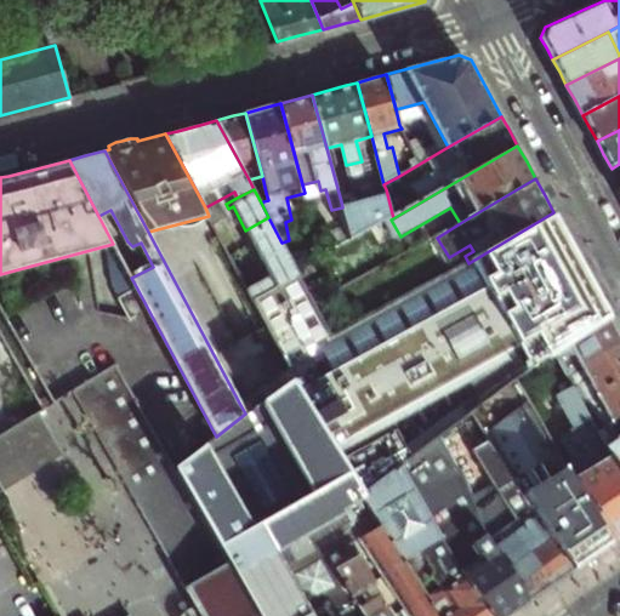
[(386,189),(341,201),(342,207),(352,243),(391,220),(393,218),(386,189)]
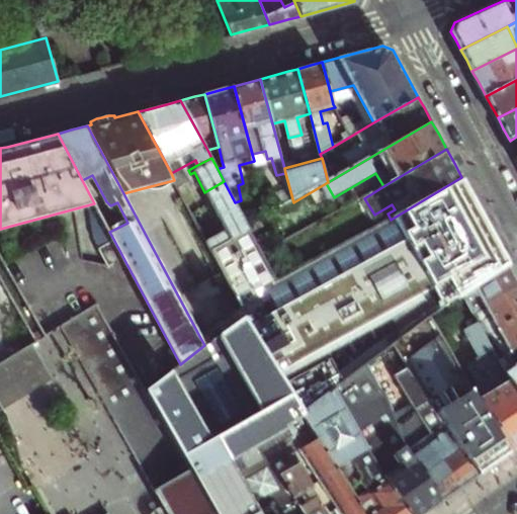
[(461,177),(391,220),(279,286),(247,226),(229,237),(210,247),(241,304),(199,336),(204,345),(180,364),(147,391),(197,475),(303,411),(302,410),(333,387),(367,361),(396,341),(431,315),(466,289),(508,261),(483,215),(461,177)]
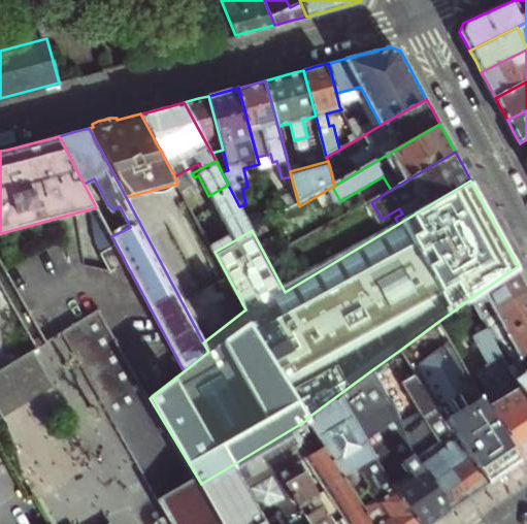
[(239,206),(228,185),(208,196),(221,218),(239,207),(239,206)]
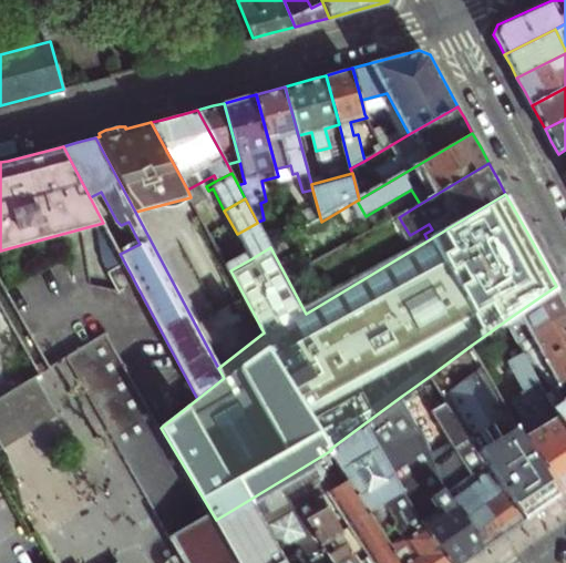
[(270,247),(257,223),(237,234),(250,259),(270,247)]
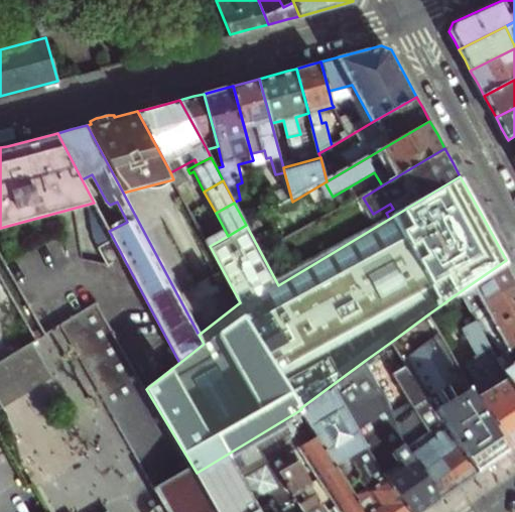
[(123,257),(113,238),(99,246),(109,264),(123,257)]
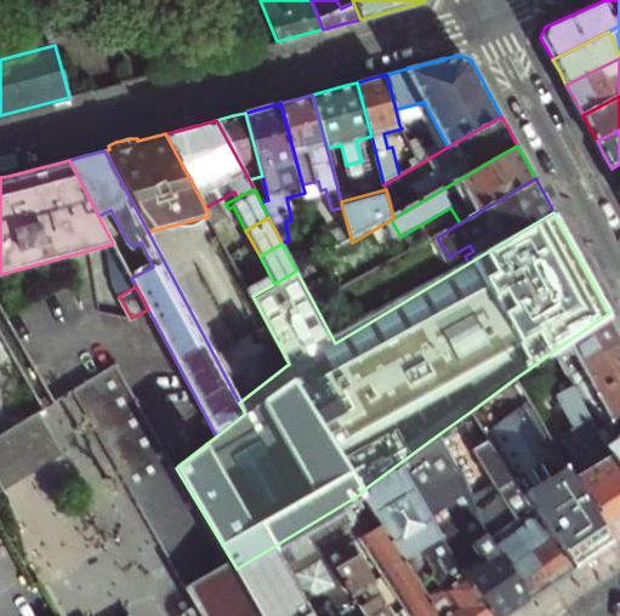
[(574,371),(619,340),(619,332),(615,325),(609,313),(559,347),(574,371)]
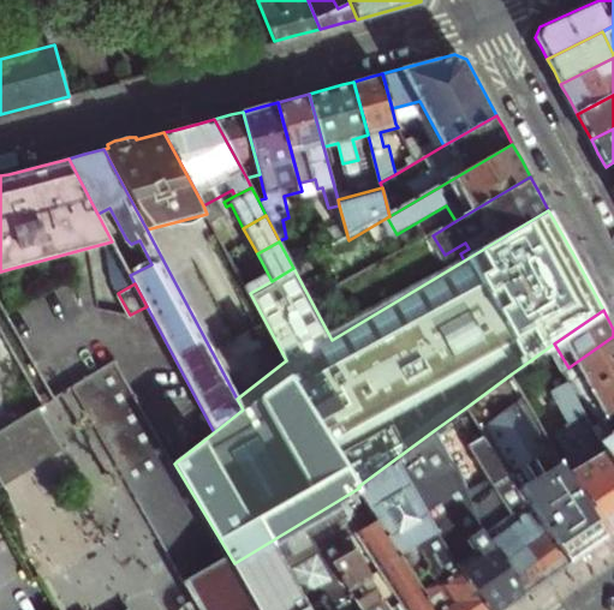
[(613,336),(568,368),(583,394),(613,372),(613,336)]
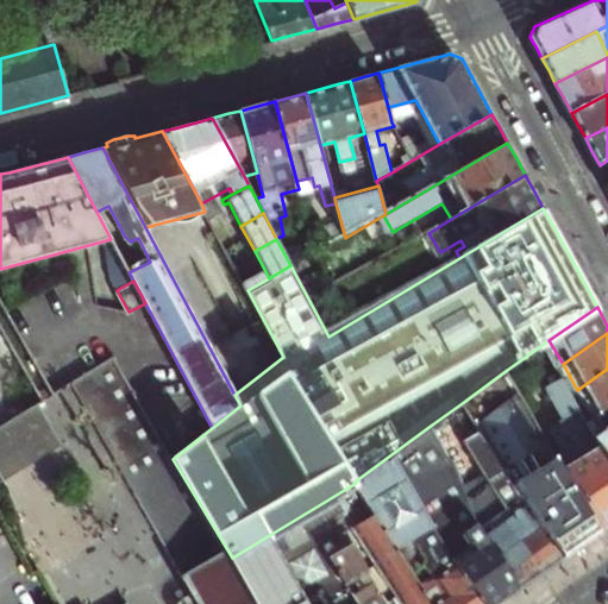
[(258,603),(232,558),(173,459),(111,356),(71,381),(202,603),(258,603)]
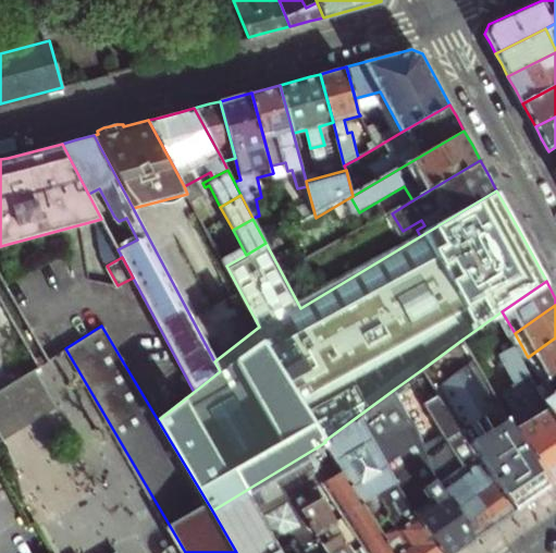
[(541,382),(555,371),(555,338),(528,357),(541,382)]
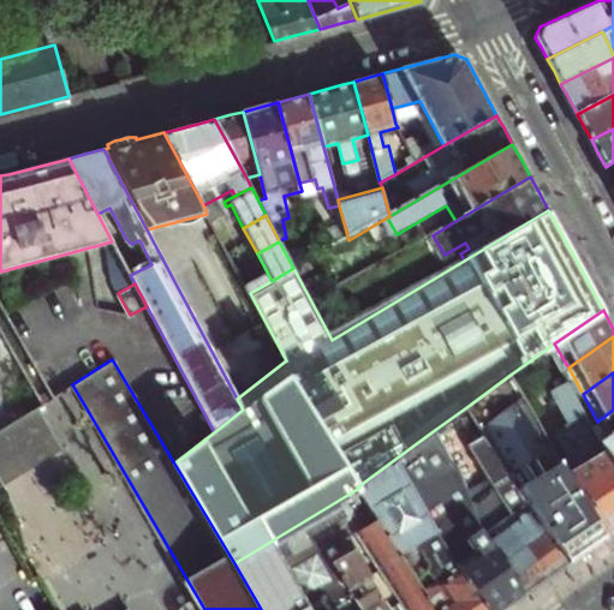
[(596,544),(607,536),(567,473),(549,441),(512,374),(470,405),(481,422),(568,562),(576,558),(586,550),(596,544)]
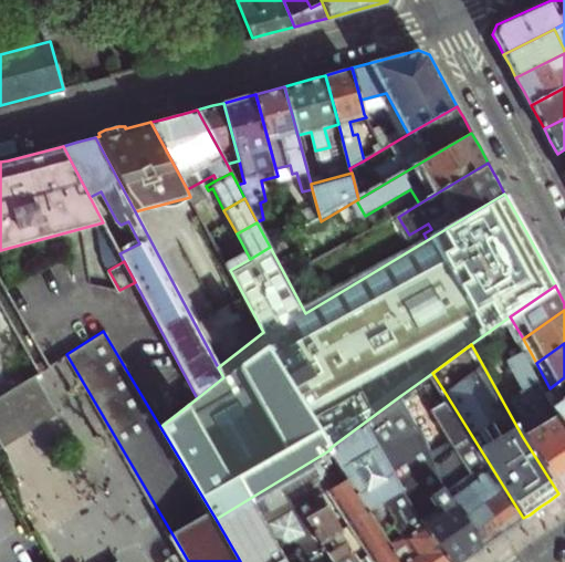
[(564,424),(553,403),(526,356),(509,366),(524,396),(505,406),(522,436),(558,493),(564,489),(564,424)]
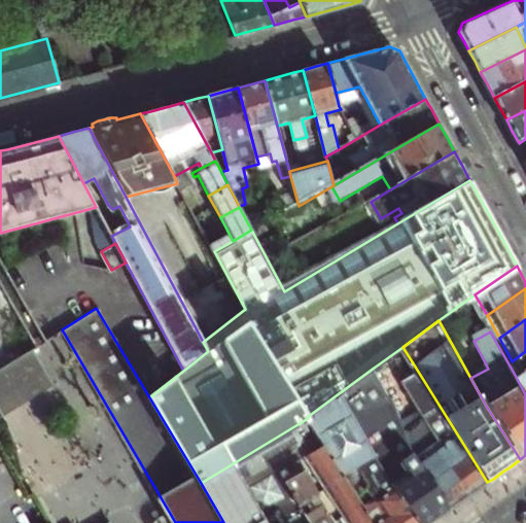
[(58,384),(35,346),(0,367),(0,413),(3,418),(58,384)]
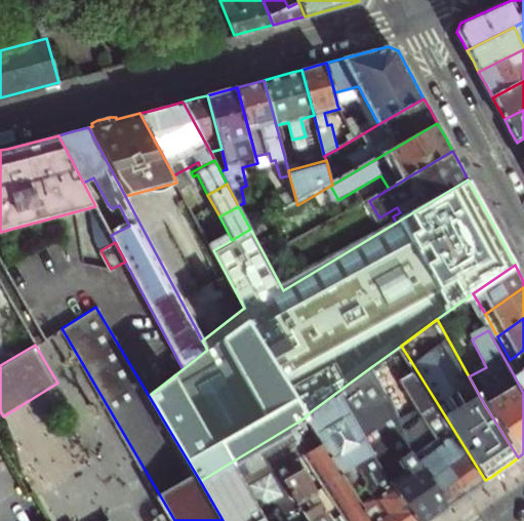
[(372,366),(389,395),(405,385),(396,370),(410,360),(401,346),(372,366)]
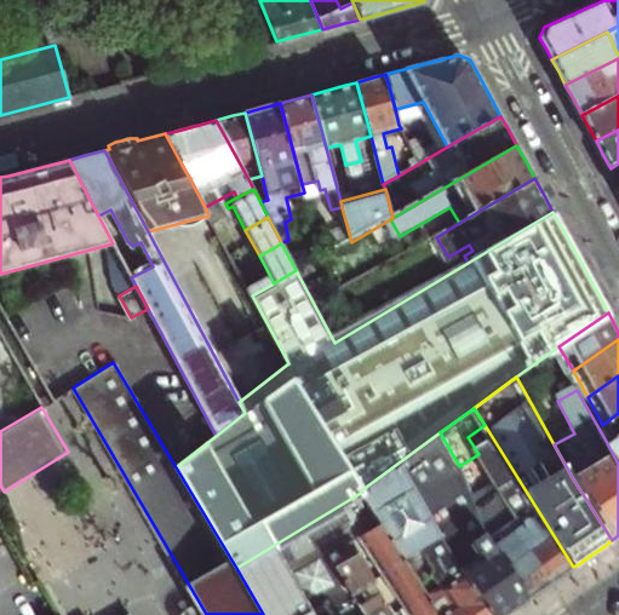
[(618,424),(609,434),(612,437),(606,441),(618,464),(618,424)]
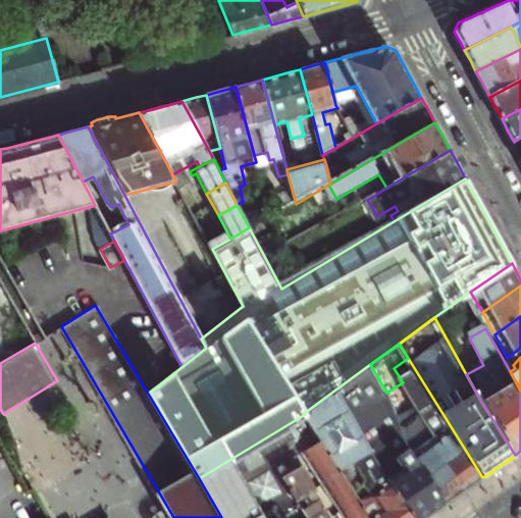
[(478,480),(482,477),(408,358),(394,368),(403,382),(433,428),(445,445),(443,449),(467,488),(469,487),(476,482),(478,480)]
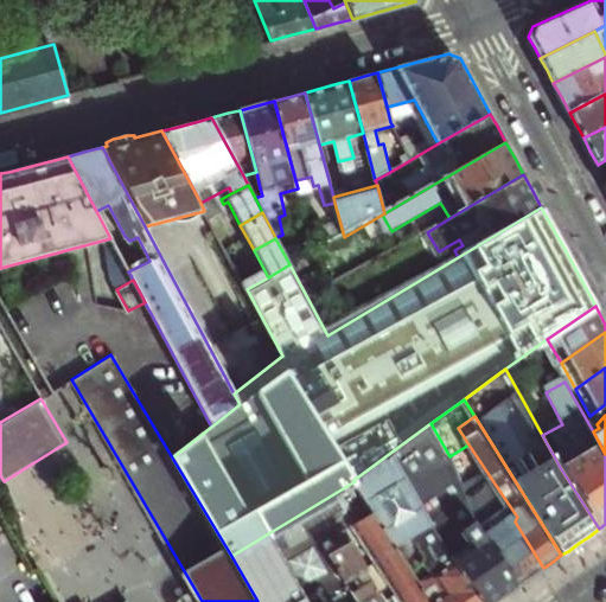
[(493,601),(508,593),(518,586),(484,531),(486,530),(483,524),(478,517),(450,456),(431,423),(390,453),(457,558),(484,601),(493,601)]
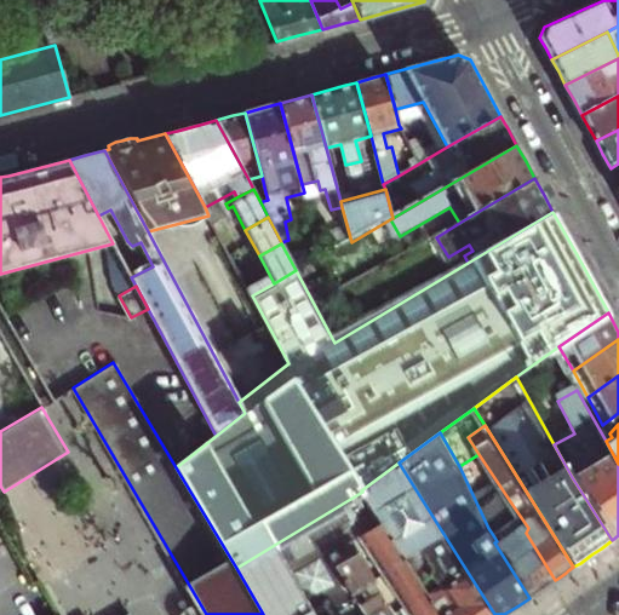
[(458,614),(441,587),(466,570),(399,463),(361,490),(362,492),(380,521),(441,614),(458,614)]
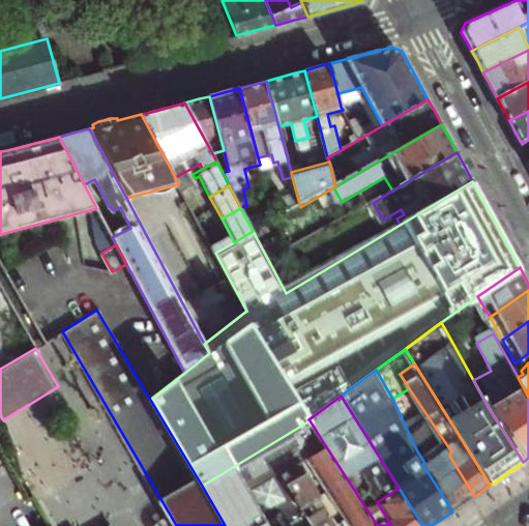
[(287,525),(286,525),(306,512),(289,483),(307,471),(305,467),(300,459),(325,445),(310,420),(202,486),(225,525),(287,525)]
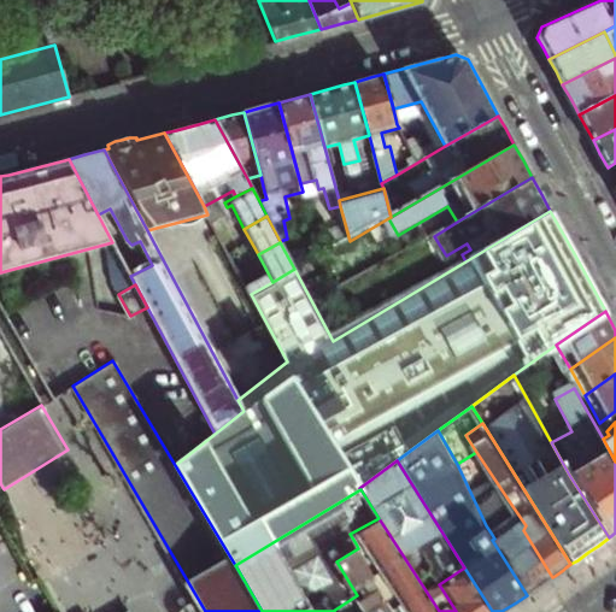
[(538,587),(552,577),(523,530),(526,525),(512,506),(486,525),(491,533),(494,539),(492,540),(527,595),(538,587)]
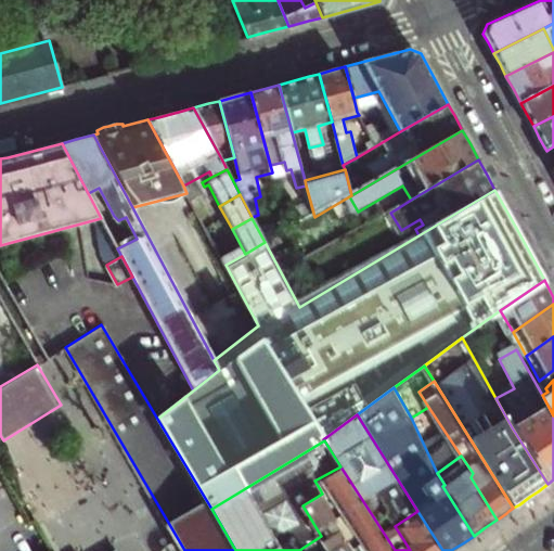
[(395,550),(340,466),(314,481),(320,489),(327,484),(357,530),(358,529),(371,550),(395,550)]
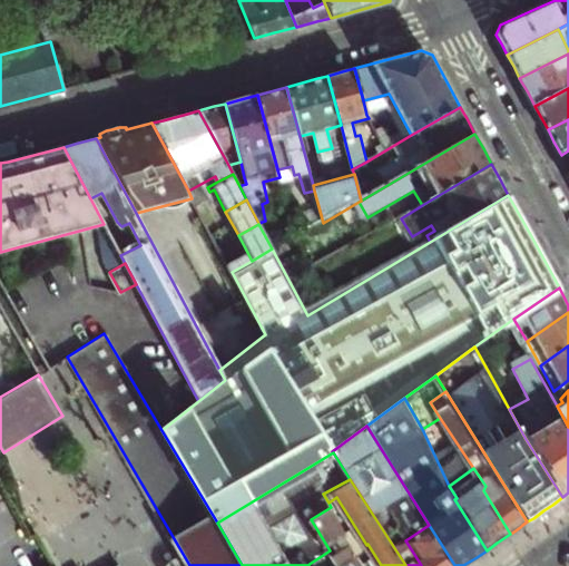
[(366,565),(361,555),(349,563),(334,540),(346,533),(331,507),(311,519),(330,550),(332,553),(336,550),(339,556),(335,558),(340,565),(366,565)]
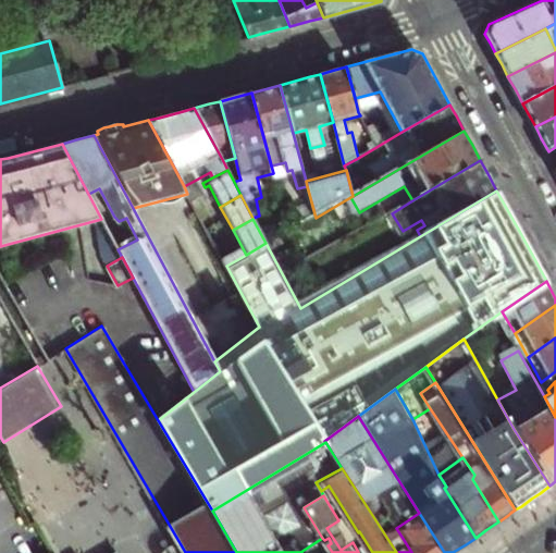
[(444,552),(419,513),(396,528),(411,552),(444,552)]
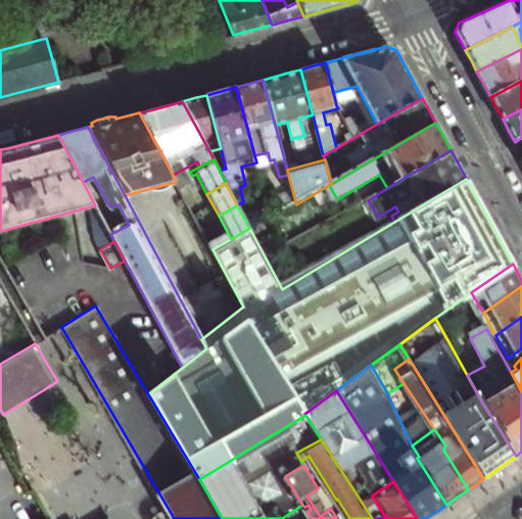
[(312,518),(307,512),(311,510),(309,505),(304,507),(302,505),(282,518),(283,518),(312,518)]
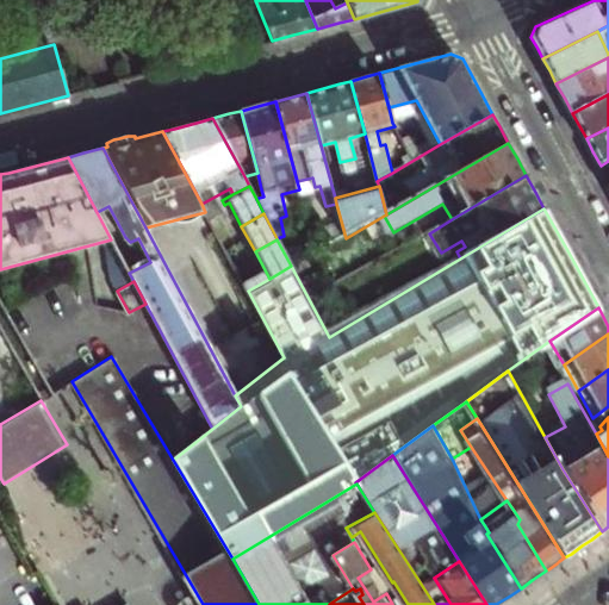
[(143,604),(138,594),(120,604),(143,604)]
